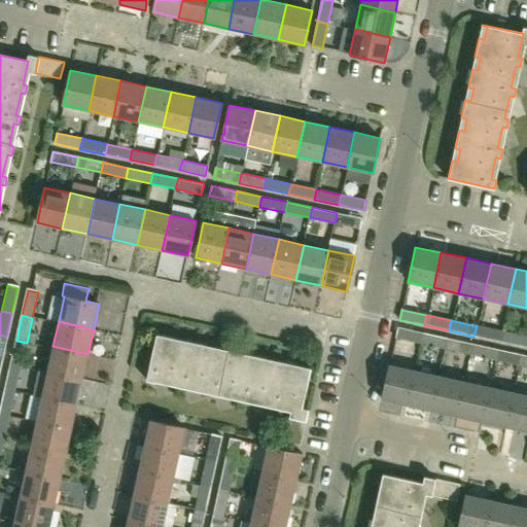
[(473,337),(499,342),(501,331),(477,326),(473,337)]
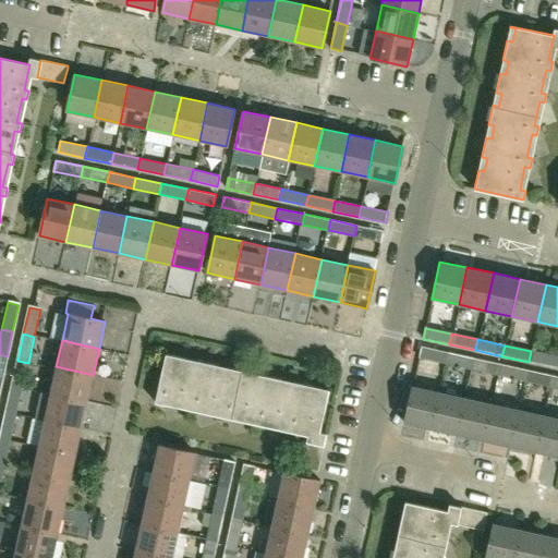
[(445,365),(447,353),(421,348),(419,359),(445,365)]
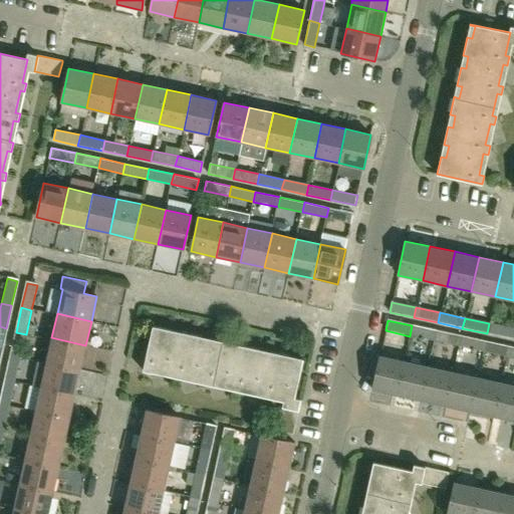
[(487,333),(511,338),(513,329),(489,323),(487,333)]
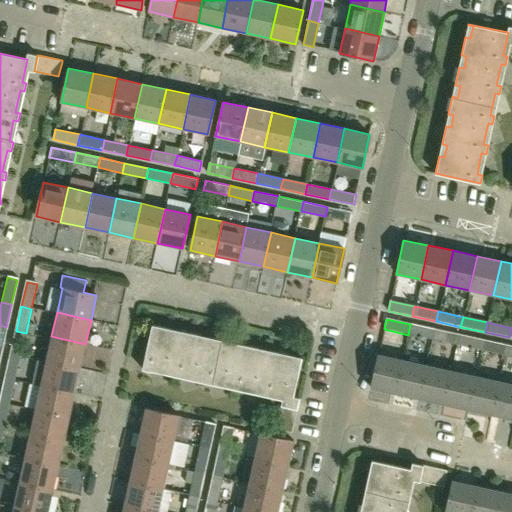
[(199,335),(181,331),(180,336),(168,333),(169,328),(152,324),(146,351),(138,349),(136,357),(144,359),(142,369),(150,371),(151,366),(172,371),(172,375),(180,377),(181,372),(202,377),(201,381),(210,383),(211,379),(232,384),(231,388),(239,390),(240,385),(262,390),(261,394),(269,396),(270,392),(293,397),(302,357),(300,357),(299,362),(287,359),(288,354),(270,350),(269,356),(257,353),(258,348),(241,344),(239,349),(228,346),(229,341),(211,337),(210,343),(198,340),(199,335)]
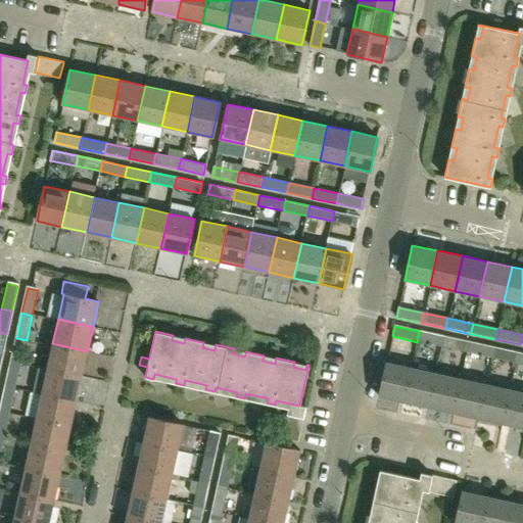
[(419,331),(417,342),(441,347),(443,336),(419,331)]
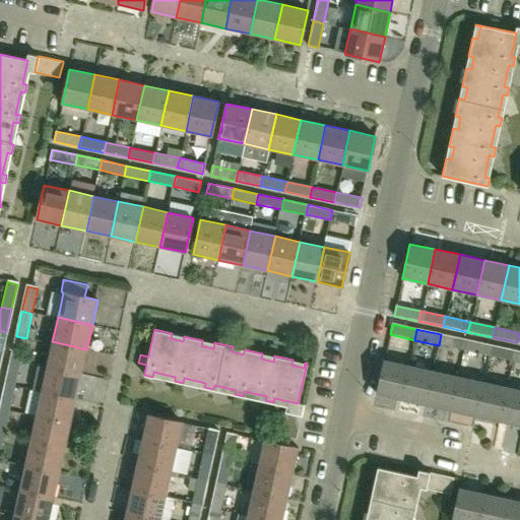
[(441,334),(439,345),(464,350),(466,340),(441,334)]
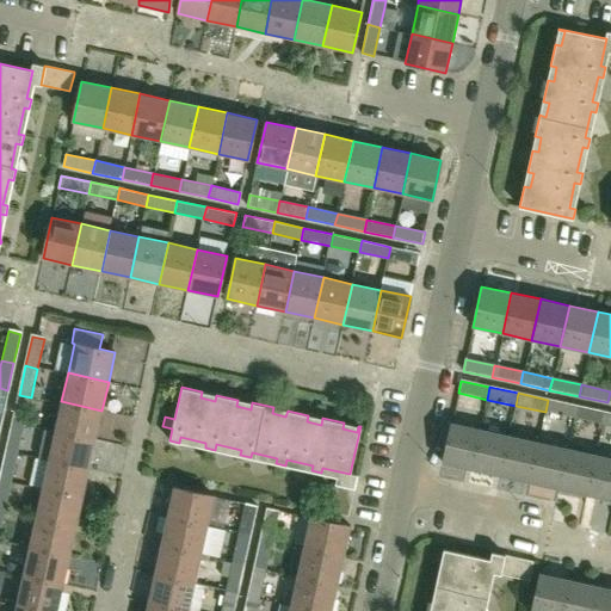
[(19,395),(12,424),(24,426),(31,397),(19,395)]
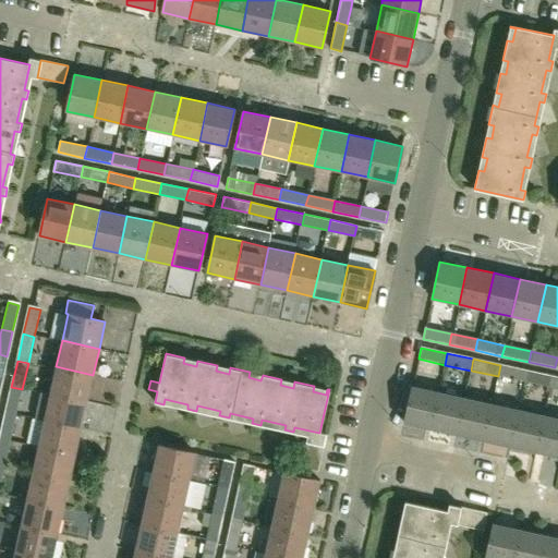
[(500,365),(498,376),(524,383),(526,371),(500,365)]
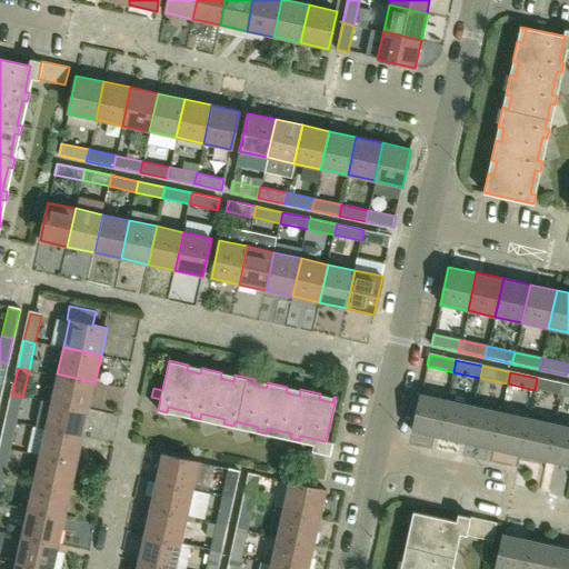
[(95,382),(57,373),(51,400),(89,409),(95,382)]
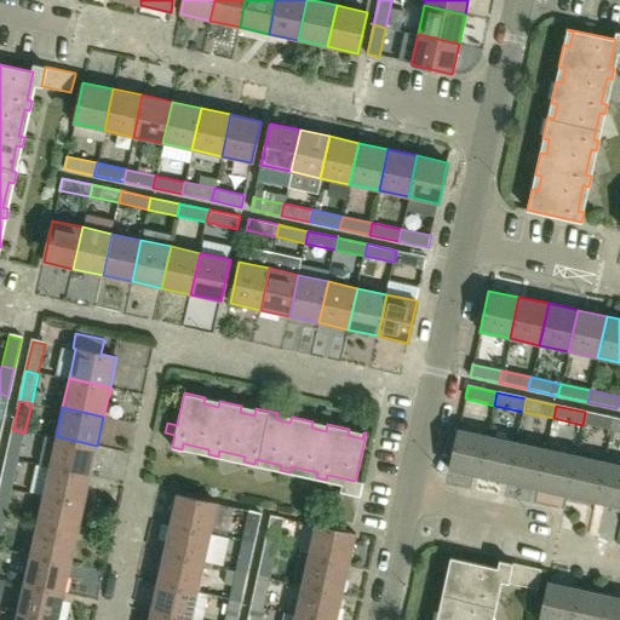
[(585,412),(583,425),(612,431),(615,419),(585,412)]
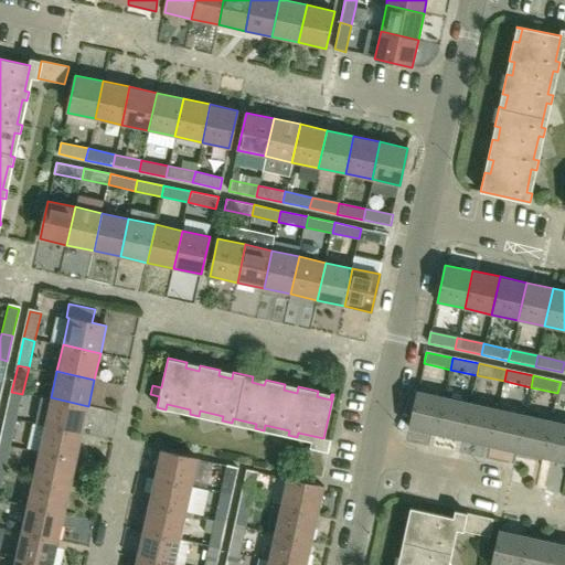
[(437,434),(445,396),(417,391),(409,428),(437,434)]
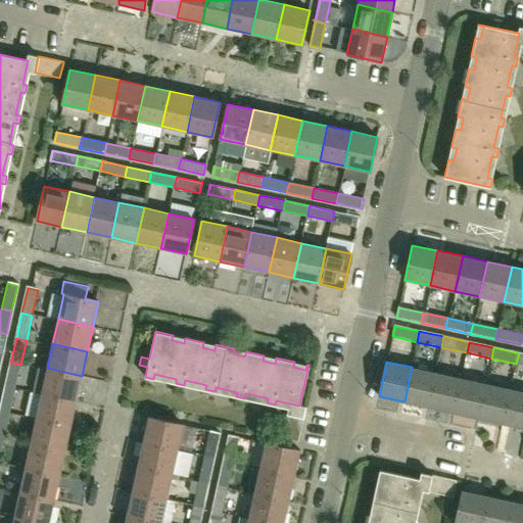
[(10,363),(5,387),(15,389),(20,365),(10,363)]
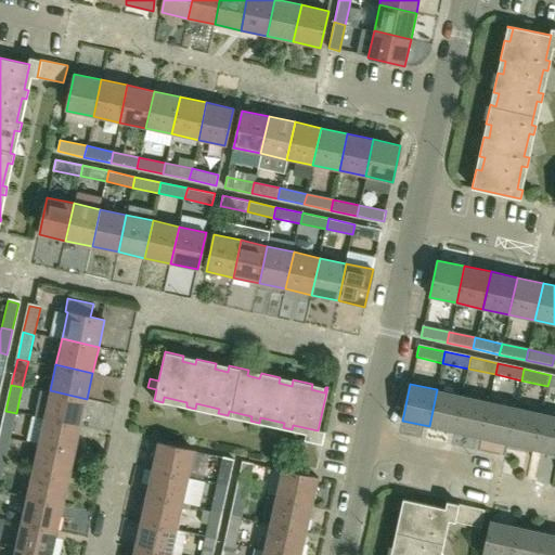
[(87,399),(50,390),(40,388),(35,415),(44,417),(81,425),(87,399)]
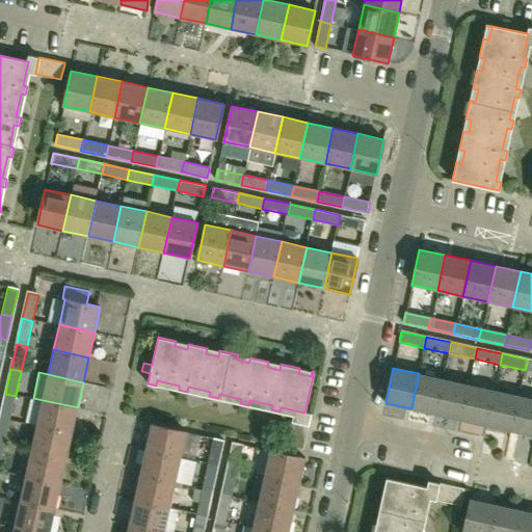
[(436,415),(444,379),(419,373),(411,408),(436,415)]
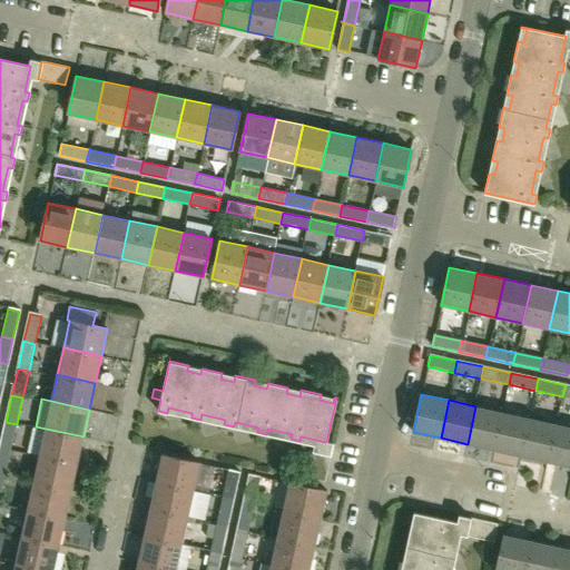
[(494,450),(521,457),(530,418),(531,410),(504,404),(503,412),(494,450)]
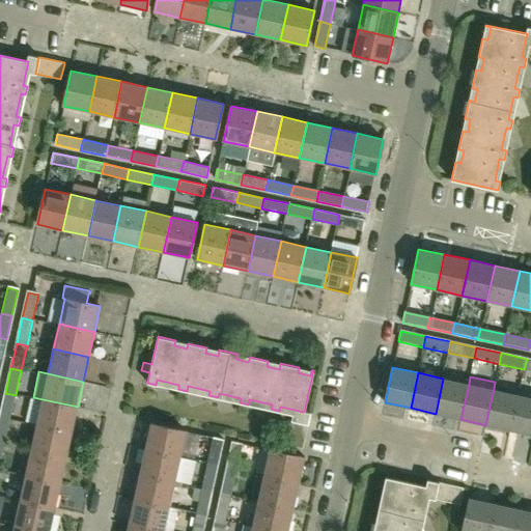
[(436,414),(460,419),(469,384),(443,379),(436,414)]
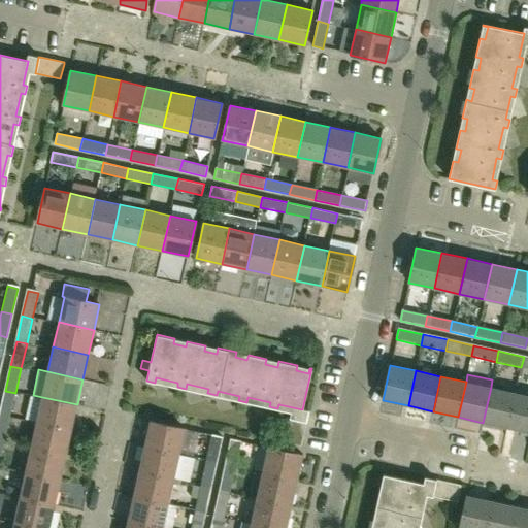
[(516,393),(491,387),(483,423),(507,428),(516,393)]
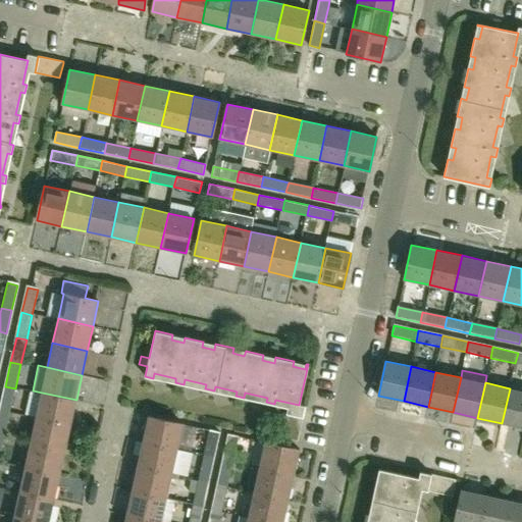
[(5,386),(0,408),(0,411),(9,413),(15,388),(5,386)]
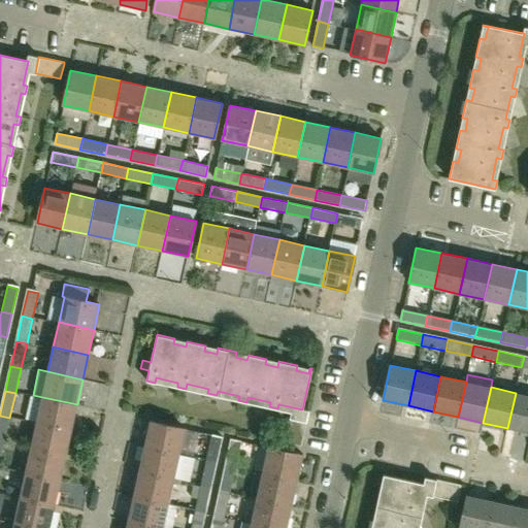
[(527,395),(516,393),(507,428),(527,432),(527,395)]
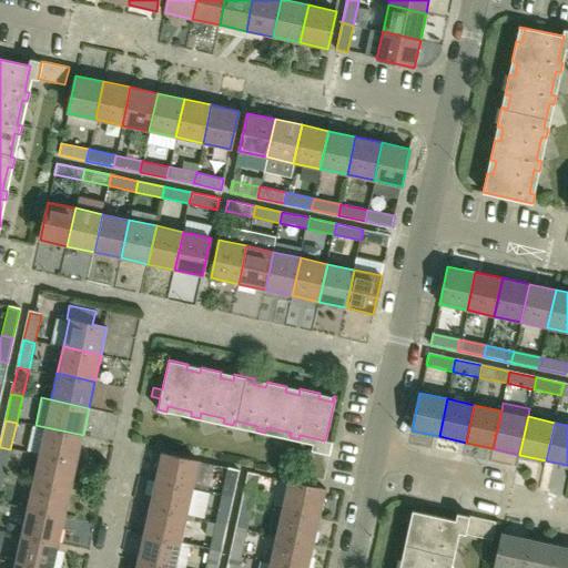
[(77,462),(83,435),(46,427),(39,454),(77,462)]
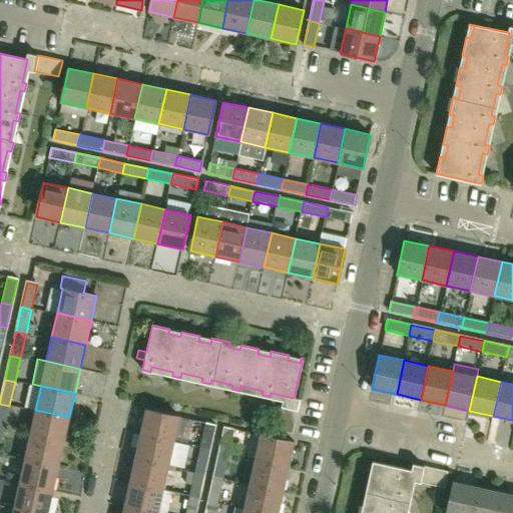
[(0,429),(4,430),(9,406),(0,404),(0,429)]
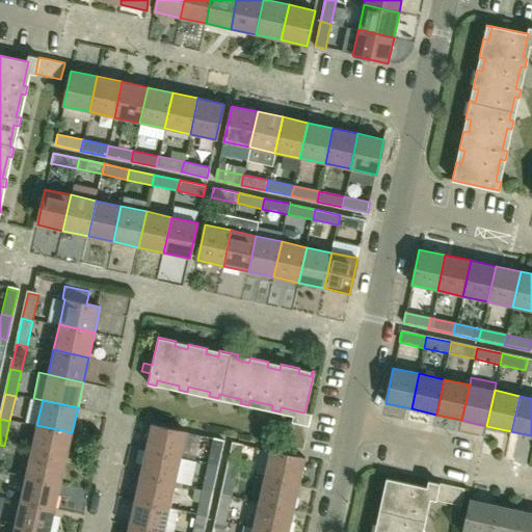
[(309,424),(292,420),(287,445),(303,449),(309,424)]
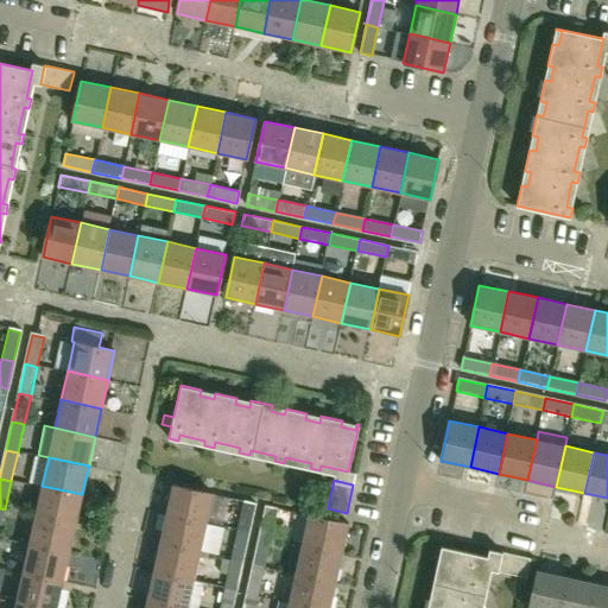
[(172,485),(166,514),(207,523),(213,494),(172,485)]
